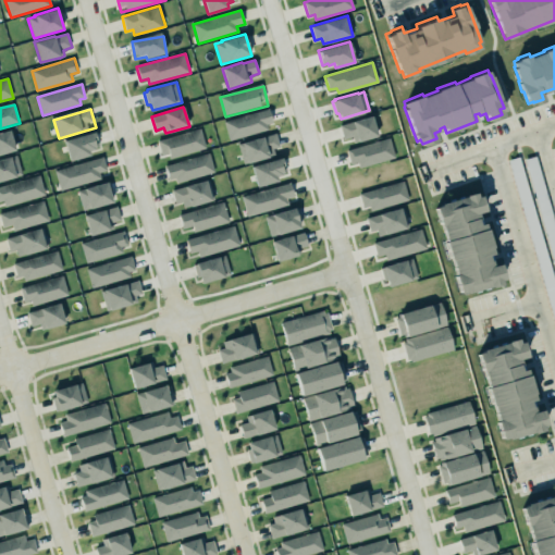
[(224,122),(269,109),(273,123),(267,125),(268,130),(230,142),(224,122)]
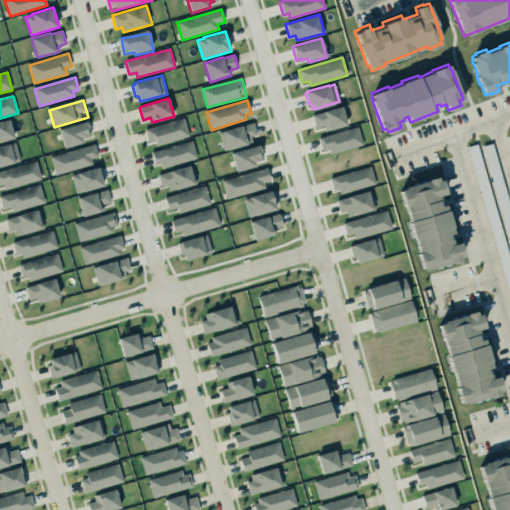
[(314,115),(317,131),(326,129),(326,132),(348,128),(344,109),(314,115)]
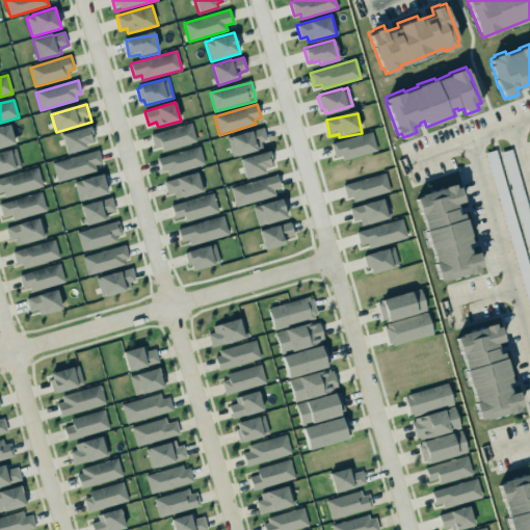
[(150,135),(191,124),(197,142),(162,151),(161,147),(154,149),(150,135)]
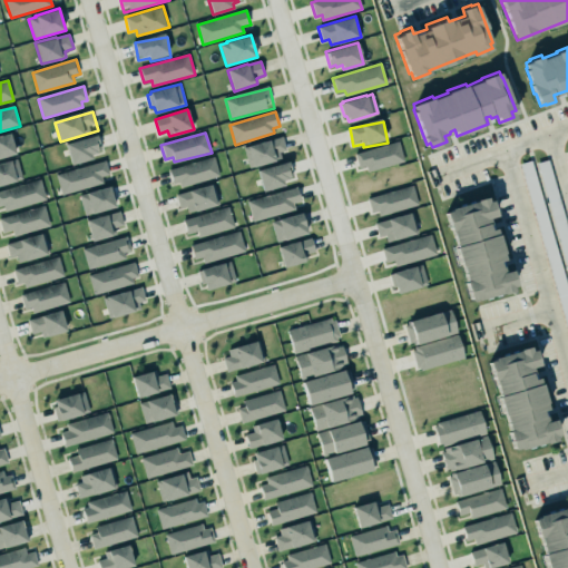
[(0,158),(17,156),(13,137),(0,138),(0,158)]
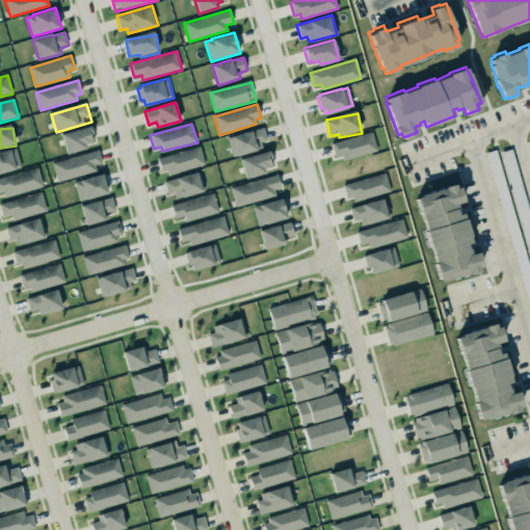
[(68,155),(88,150),(87,144),(97,142),(93,128),(62,135),(68,155)]
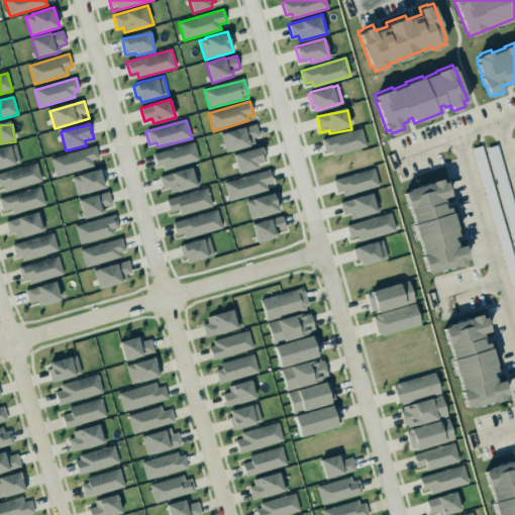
[(221,134),(224,133),(224,132),(244,126),(245,127),(255,124),(260,136),(253,138),(255,143),(249,144),(249,145),(230,151),(226,152),(221,134)]
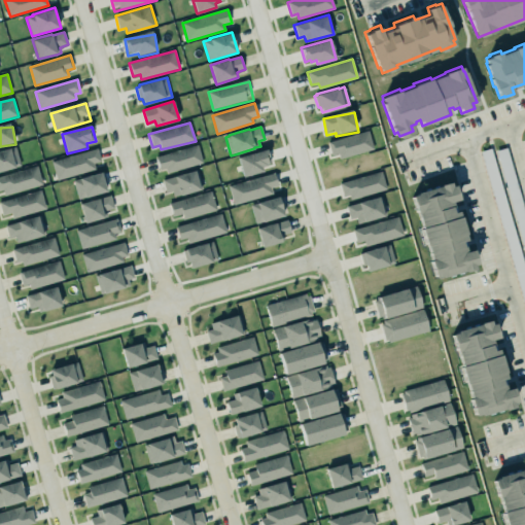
[(375,150),(371,133),(328,144),(334,162),(375,150)]
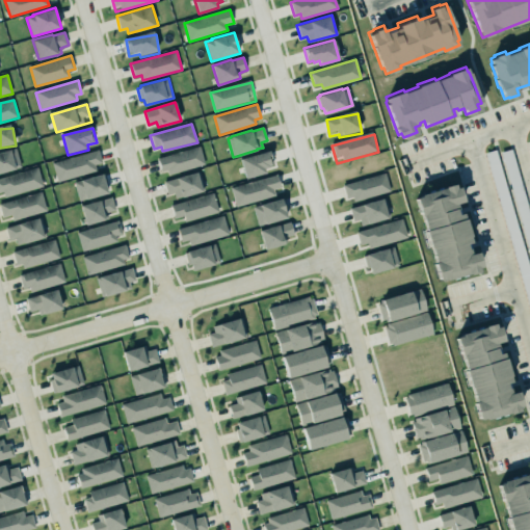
[(207,165),(202,148),(159,160),(164,178),(207,165)]
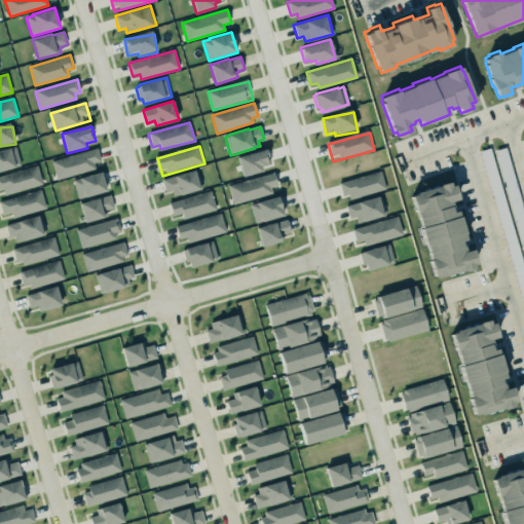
[(0,150),(9,148),(9,149),(15,147),(22,165),(0,172),(0,150)]
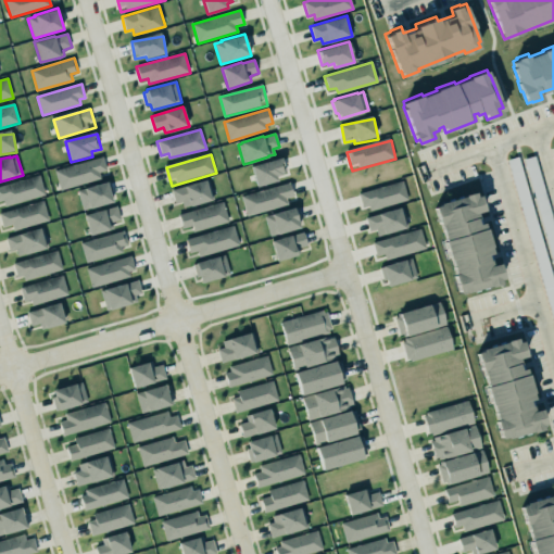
[(55,172),(61,190),(101,178),(99,173),(106,171),(102,156),(55,172)]
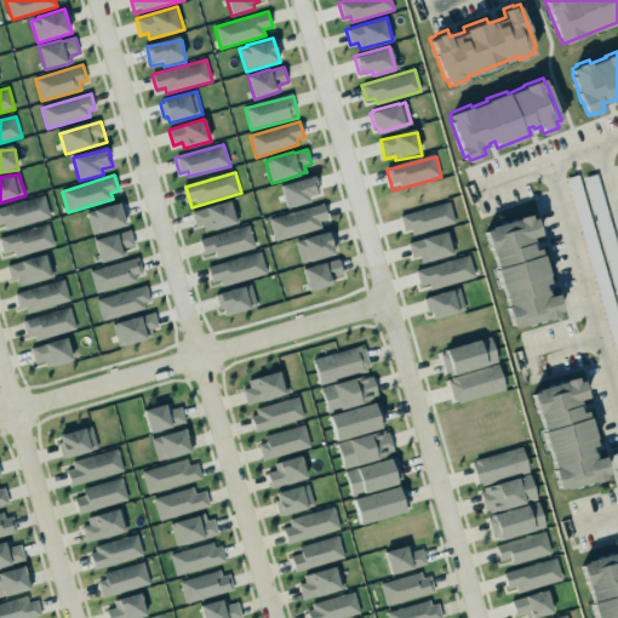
[(617,360),(566,178),(578,175),(617,314),(617,360)]
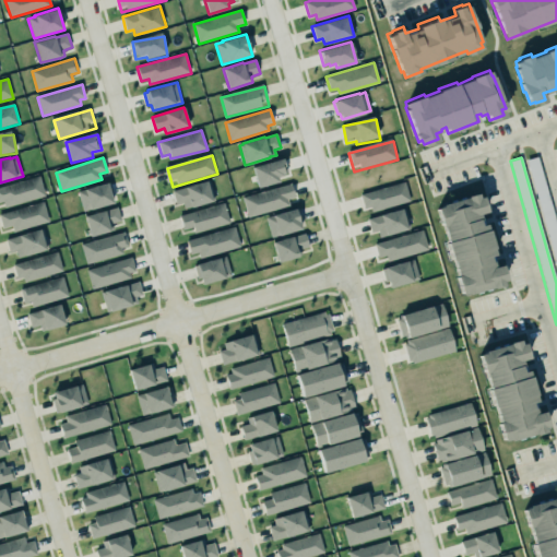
[(556,267),(526,161),(537,157),(556,225),(556,267)]
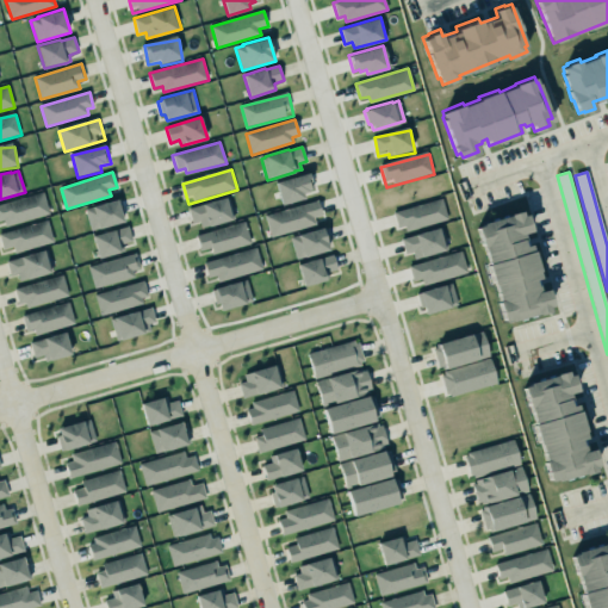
[(277,184),(284,206),(306,200),(305,194),(316,191),(311,174),(277,184)]
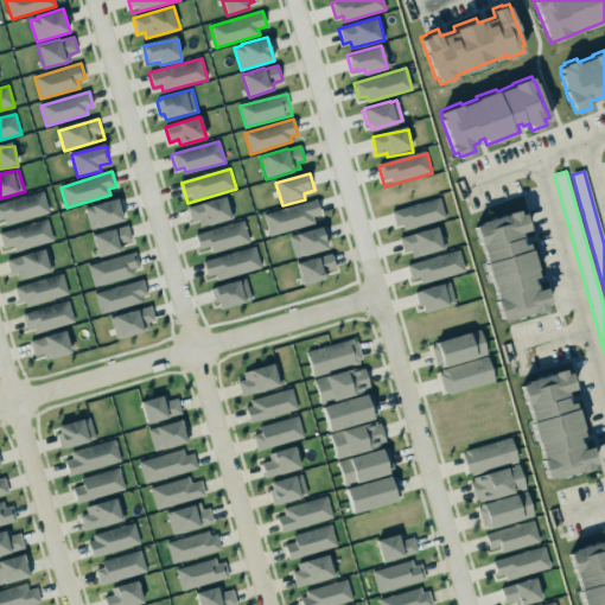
[(0,205),(0,222),(5,221),(7,227),(51,215),(45,193),(0,205)]
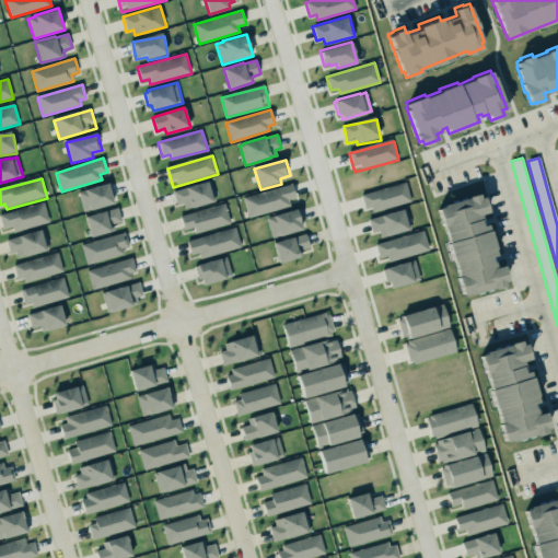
[(207,181),(185,187),(186,188),(173,192),(177,205),(184,202),(185,209),(216,200),(210,181),(208,182),(207,181)]
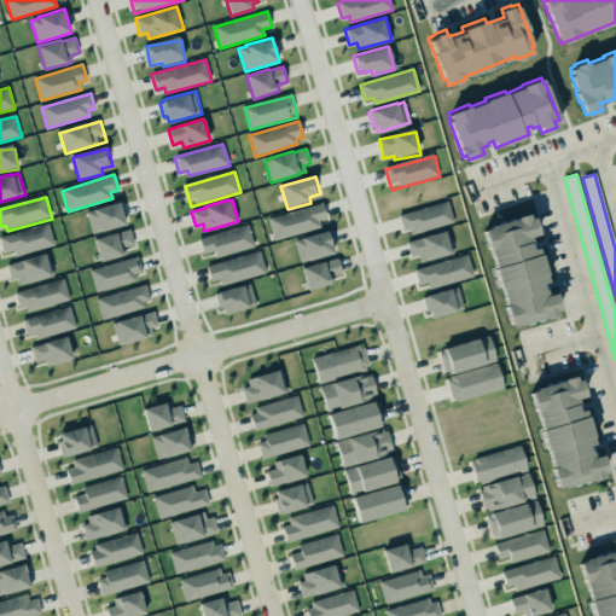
[(86,213),(94,210),(93,209),(118,202),(126,224),(93,233),(86,213)]
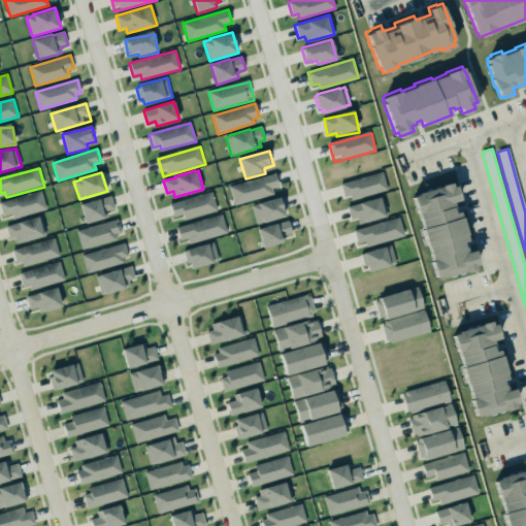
[(389,193),(385,175),(341,183),(344,200),(389,193)]
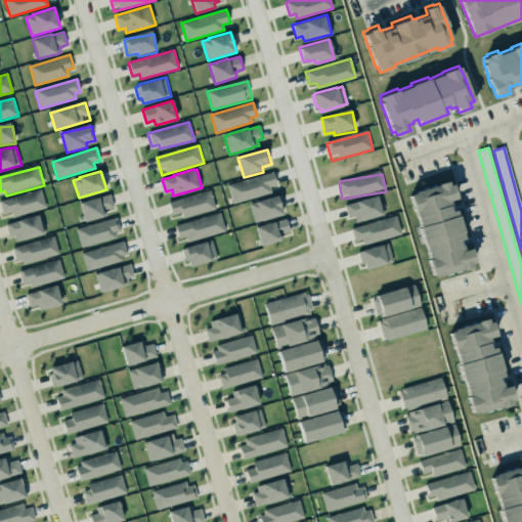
[(229,184),(233,203),(278,192),(274,175),(229,184)]
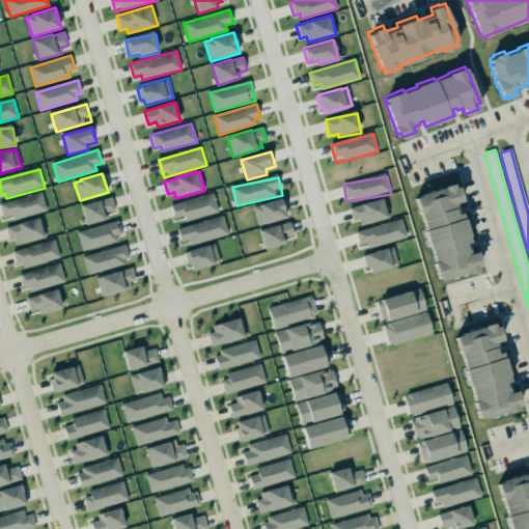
[(412,197),(419,195),(419,193),(442,186),(442,185),(453,182),(454,185),(458,184),(463,200),(455,203),(456,205),(462,204),(471,235),(469,235),(471,242),(470,243),(472,250),(477,249),(482,267),(479,268),(480,272),(443,282),(442,279),(437,281),(421,228),(424,227),(420,215),(418,216),(412,197)]
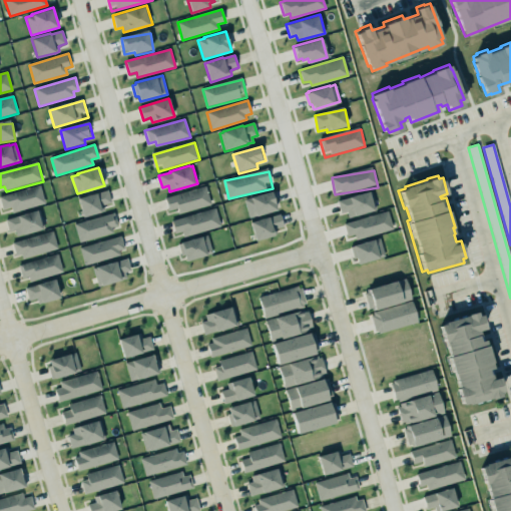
[(0,196),(0,200),(3,209),(11,206),(13,212),(46,203),(40,184),(0,196)]
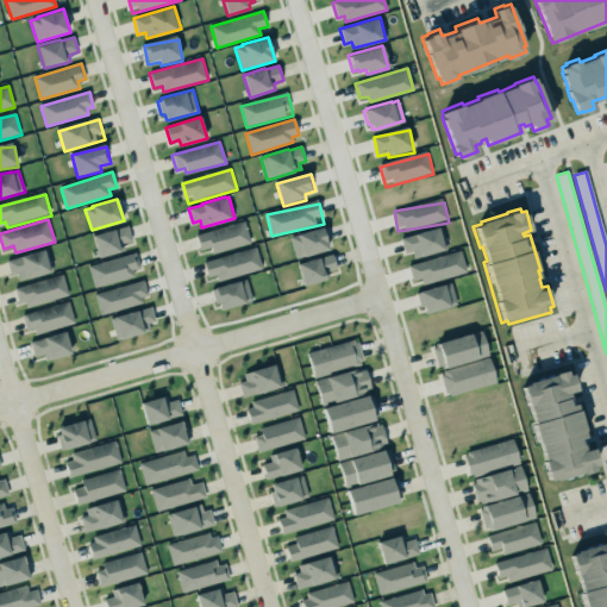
[(198,236),(201,252),(212,250),(213,255),(252,245),(246,224),(198,236)]
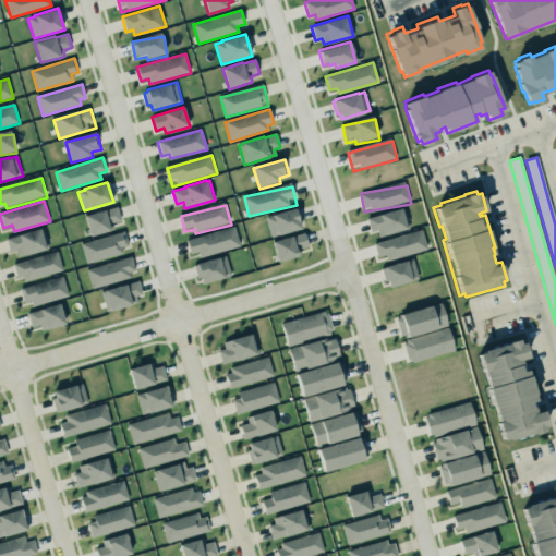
[(85,215),(105,209),(105,210),(117,207),(121,220),(112,222),(115,229),(91,236),(85,215)]
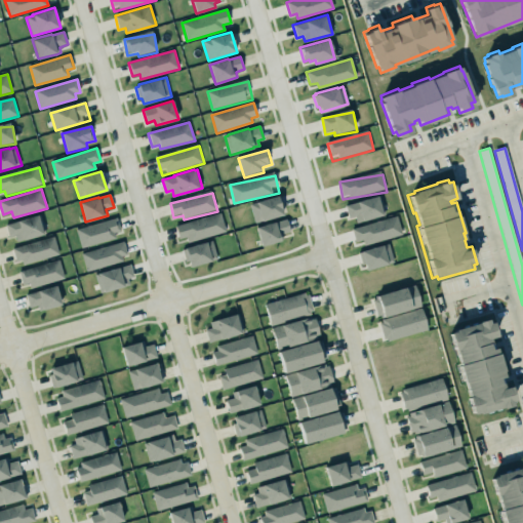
[(345,206),(349,218),(355,216),(357,223),(383,214),(376,196),(345,206)]
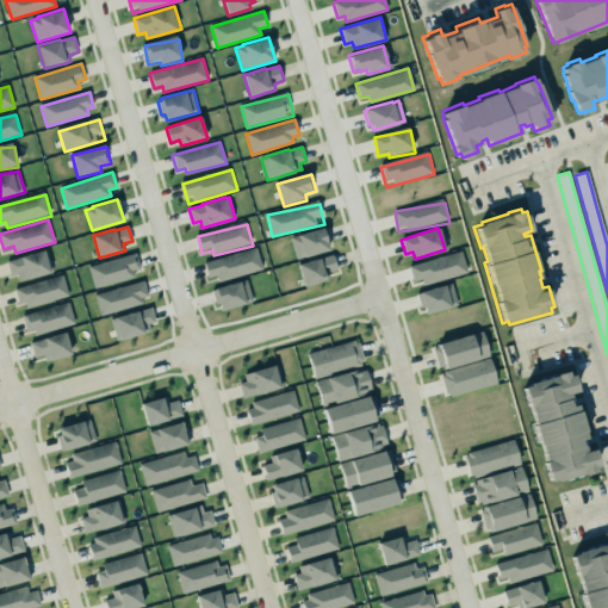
[(332,252),(326,230),(292,239),(298,261),(332,252)]
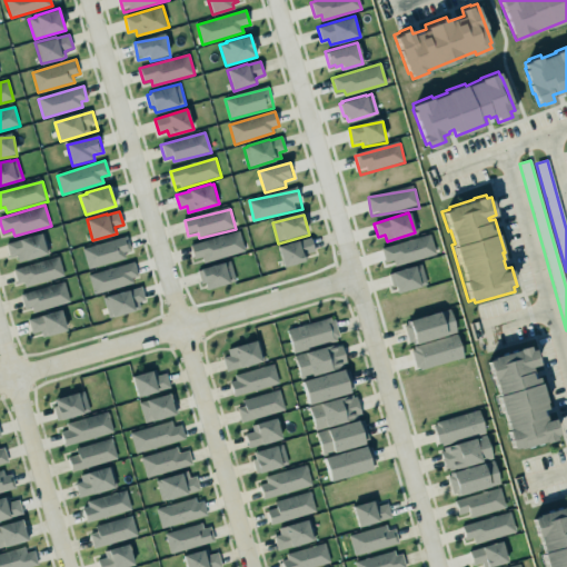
[(7,244),(10,257),(17,256),(19,262),(50,254),(43,231),(19,239),(19,240),(7,244)]
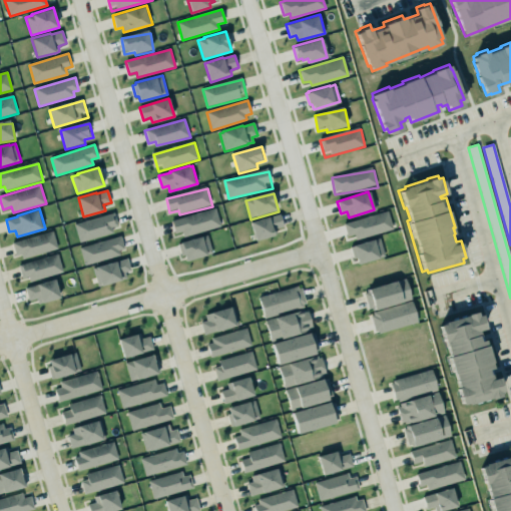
[(171,221),(215,208),(220,226),(183,236),(182,231),(175,233),(171,221)]
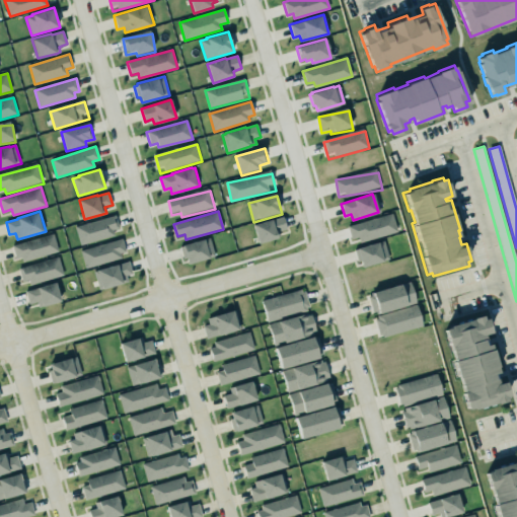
[(75,227),(116,215),(120,228),(113,230),(115,235),(81,245),(75,227)]
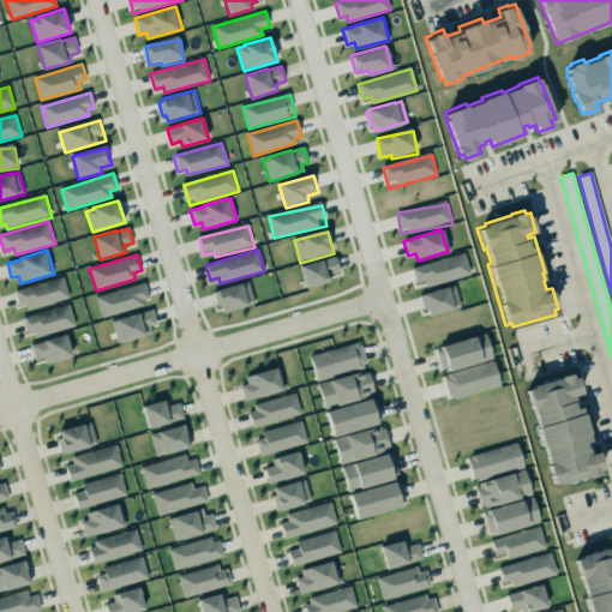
[(473,275),(467,255),(413,269),(419,289),(473,275)]
